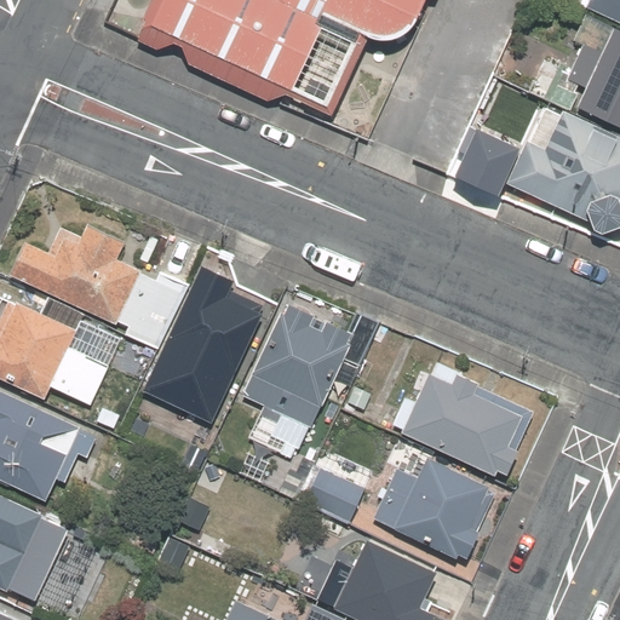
[(298,12),(271,0),(112,0),(99,26),(258,98),(298,12)]
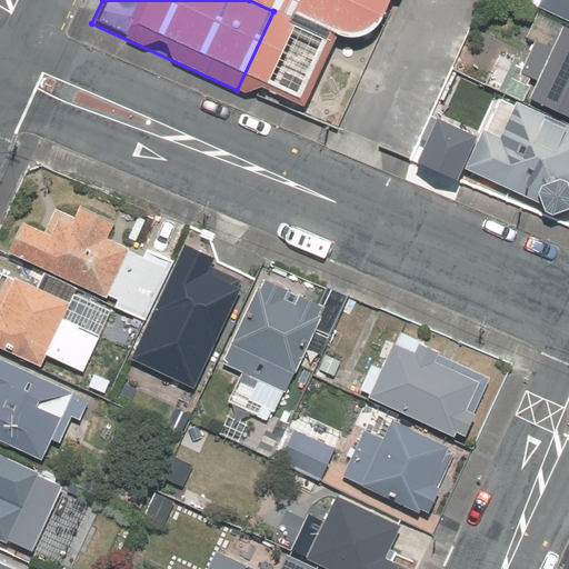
[(568,0),(532,0),(530,5),(568,22),(568,0)]
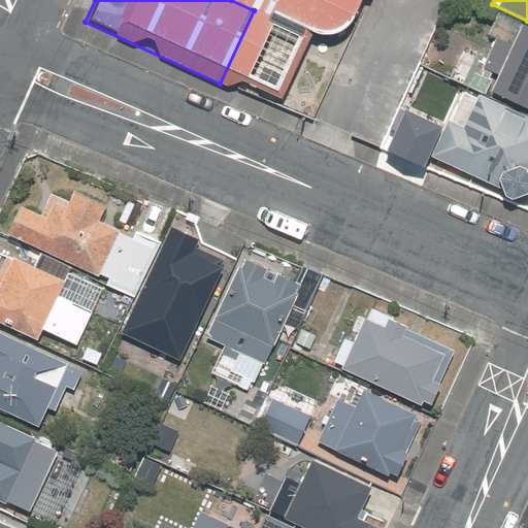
[(527,29),(493,13),(481,41),(487,44),(476,66),(492,73),(485,89),(527,108),(527,29)]
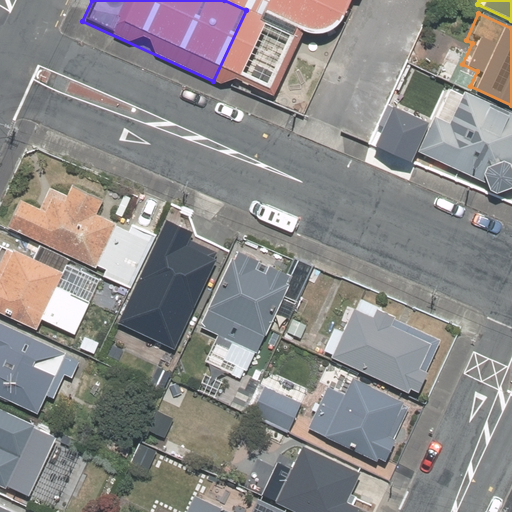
[(511,175),(511,116),(444,86),(412,156),(502,197),(511,175)]
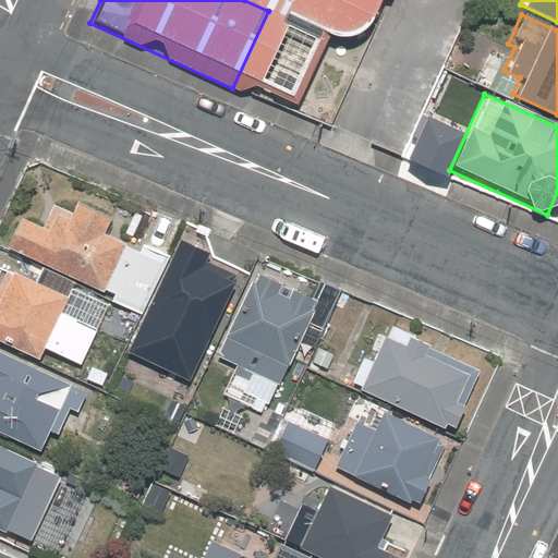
[(439,174),(458,129),(417,112),(399,158),(439,174)]
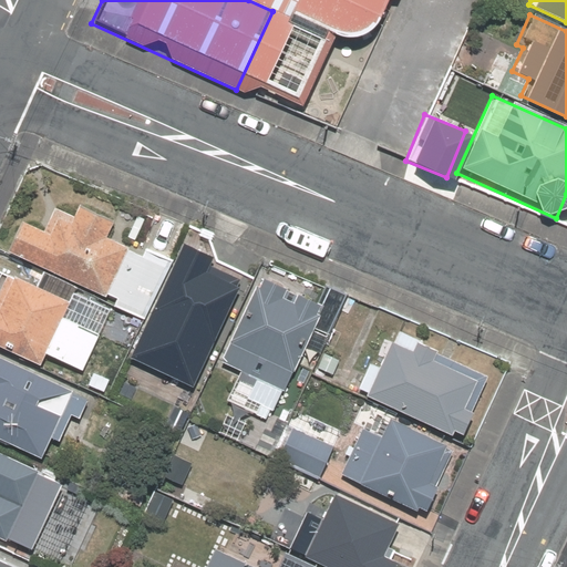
[(131,251),(132,249),(109,238),(116,222),(82,206),(78,217),(57,208),(45,232),(26,222),(11,253),(109,298),(110,295),(131,251)]
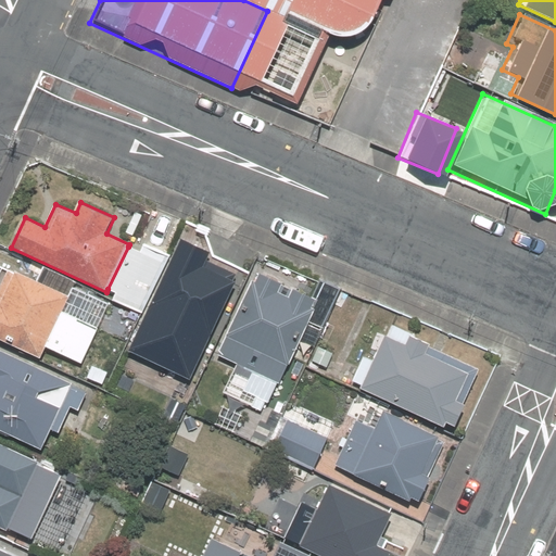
[(213,253),(184,240),(129,351),(191,381),(239,283),(236,281),(238,276),(210,262),(213,253)]
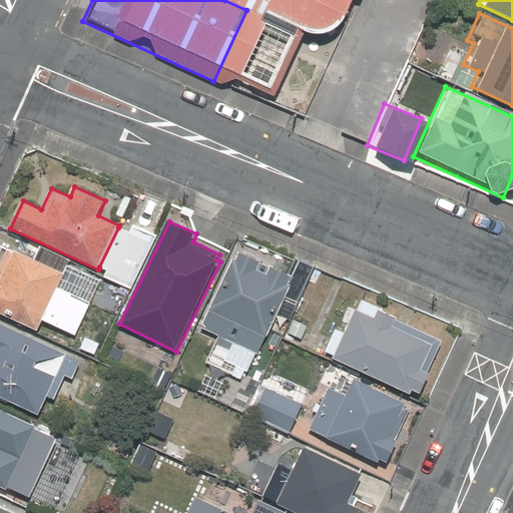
[(130,232),(118,227),(99,267),(108,271),(104,278),(117,284),(130,289),(132,290),(158,236),(134,226),(130,232)]
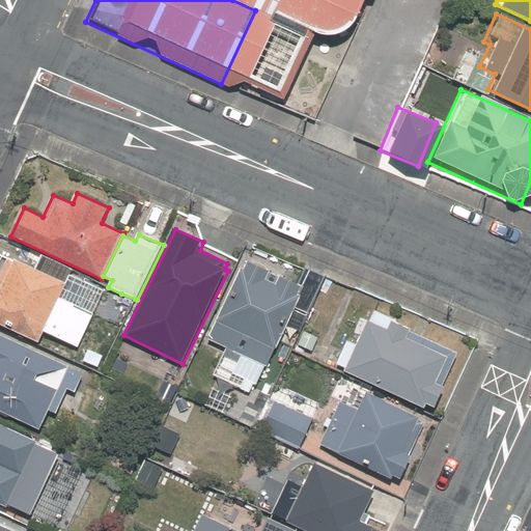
[(67,284),(72,275),(74,270),(43,255),(35,270),(67,284)]
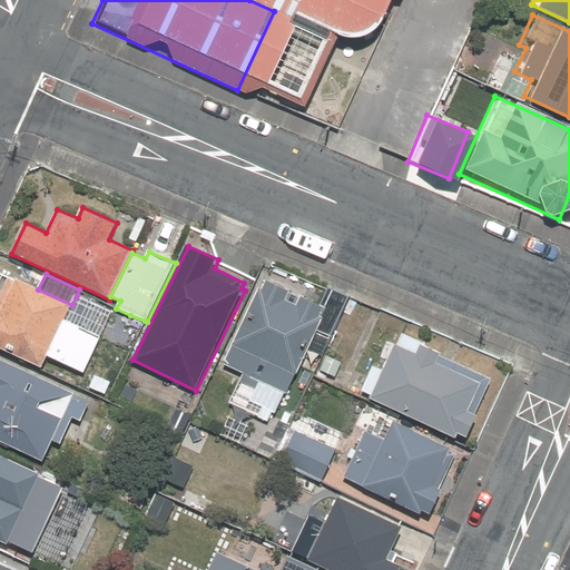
[(38,290),(18,279),(17,281),(9,277),(0,296),(0,347),(42,367),(48,355),(84,373),(112,313),(77,295),(72,305),(38,290)]
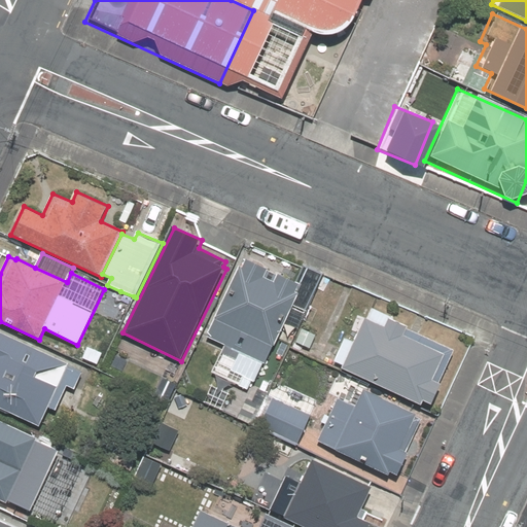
[(299,293),(303,285),(296,282),(248,260),(244,268),(241,267),(207,337),(225,346),(212,373),(248,389),(252,381),(255,383),(265,363),(267,364),(286,323),(301,294),(299,293)]
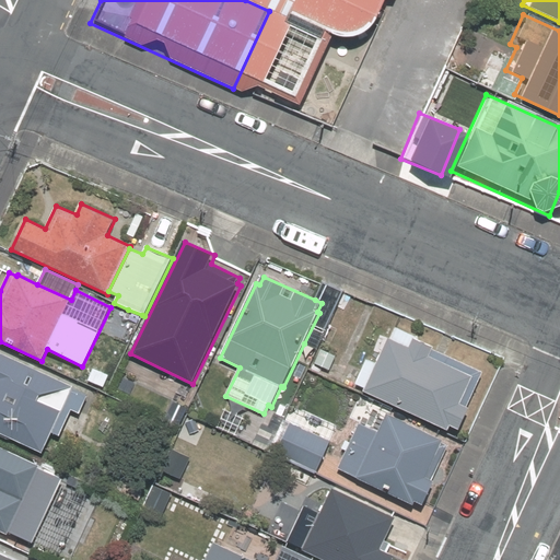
[(324,283),(315,300),(322,303),(317,312),(319,313),(304,343),(317,350),(345,292),(324,283)]
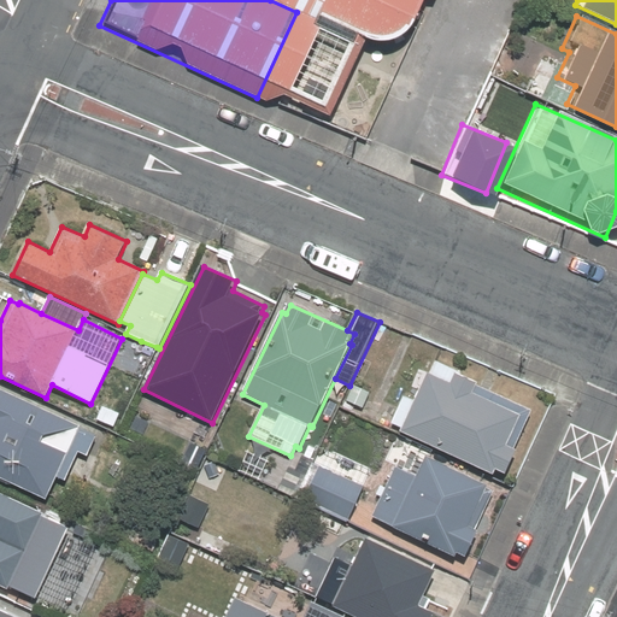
[(157,347),(141,341),(136,350),(152,357),(157,347)]
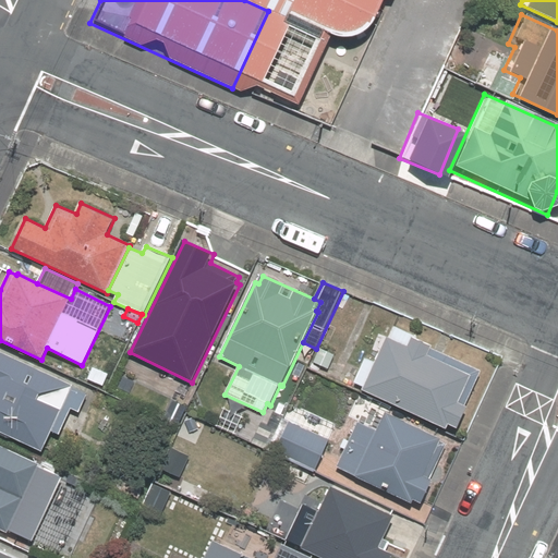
[(364,387),(363,390),(448,429),(450,425),(459,428),(470,408),(466,407),(483,372),(433,349),(434,348),(413,338),(410,347),(388,337),(376,363),(366,358),(354,383),(364,387)]
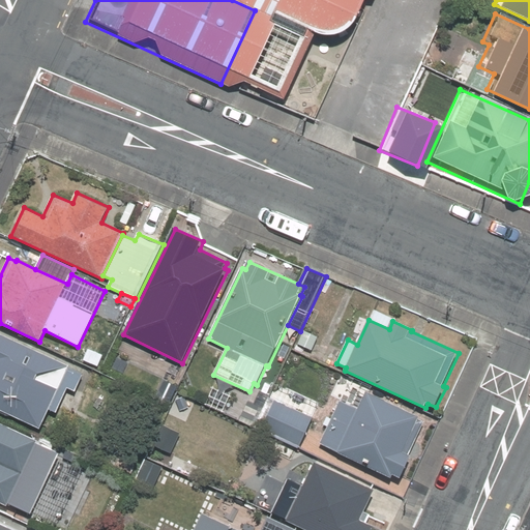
[(318,337),(304,331),(298,345),(312,351),(318,337)]
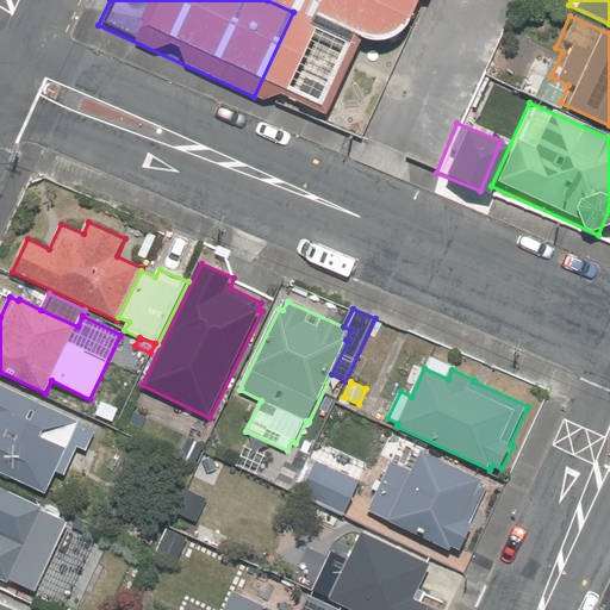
[(0,474),(8,479),(14,479),(48,495),(58,472),(67,475),(80,447),(87,450),(97,431),(80,424),(81,422),(0,384),(0,474)]
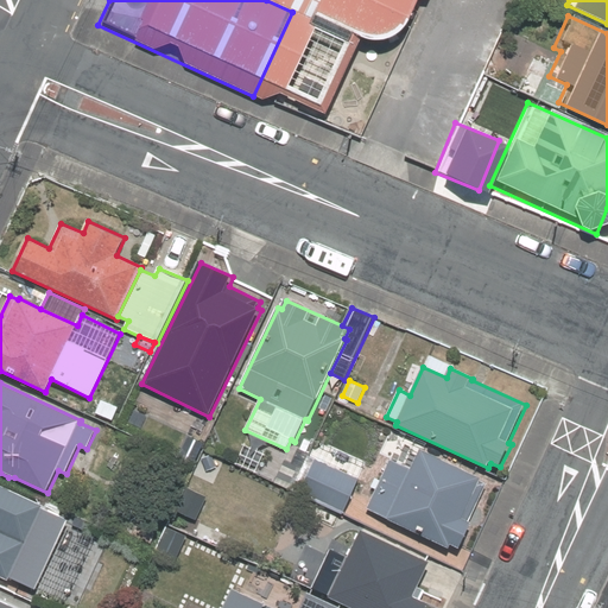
[(119,409),(102,400),(96,413),(113,422),(119,409)]
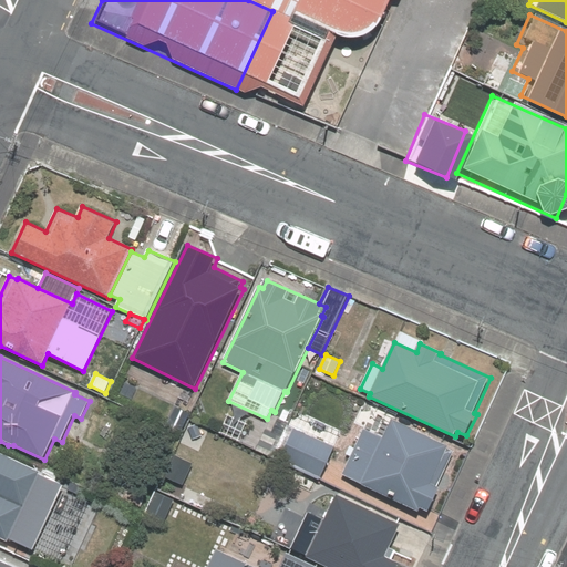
[(362,485),(421,513),(423,508),(431,512),(442,488),(439,487),(455,452),(449,449),(451,446),(393,419),(383,439),(364,429),(356,449),(350,446),(347,454),(351,457),(342,474),(363,484),(362,485)]
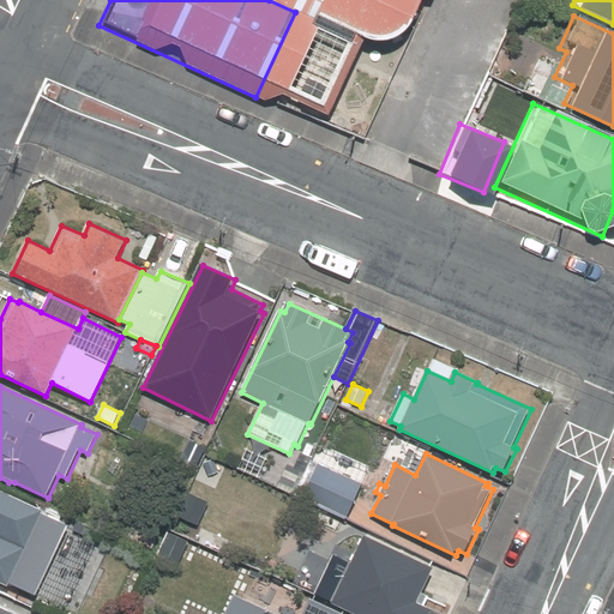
[(362,485),(319,464),(304,495),(348,516),(362,485)]
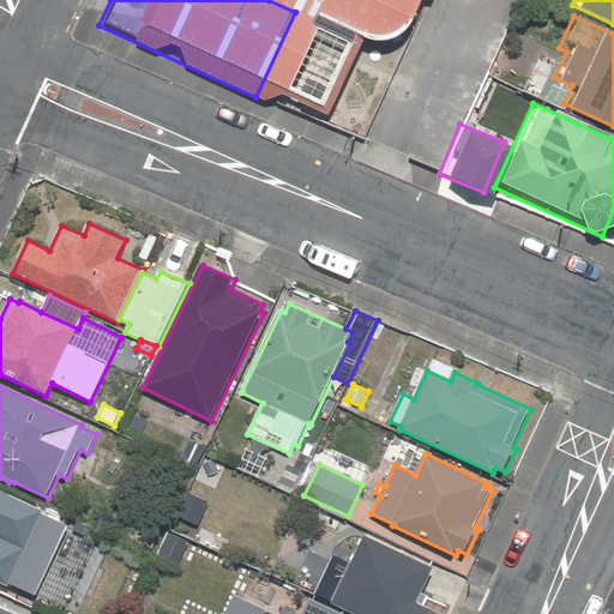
[(0,583),(8,587),(10,583),(37,596),(70,527),(43,513),(44,512),(0,491),(0,583)]
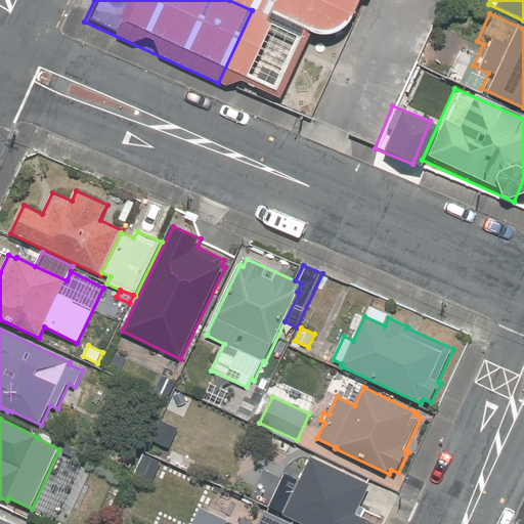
[(178,429),(162,421),(153,441),(169,448),(178,429)]
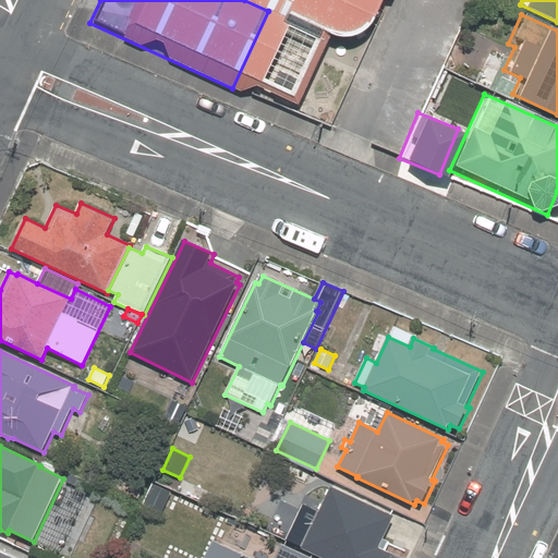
[(171,493),(154,484),(144,506),(161,514),(171,493)]
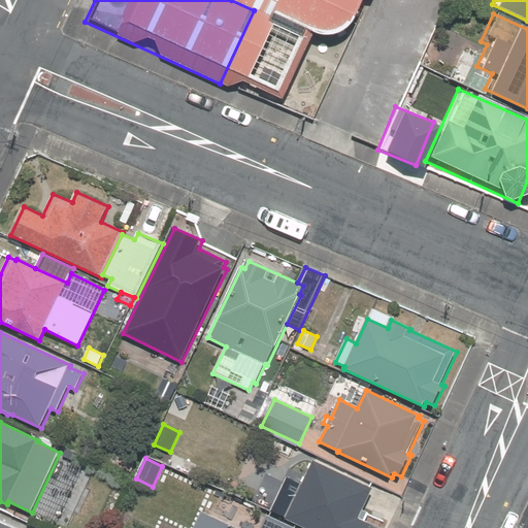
[(287,518),(286,519),(304,527),(370,527),(372,525),(366,522),(370,514),(364,510),(375,489),(315,461),(303,484),(288,476),(271,510),(287,518)]
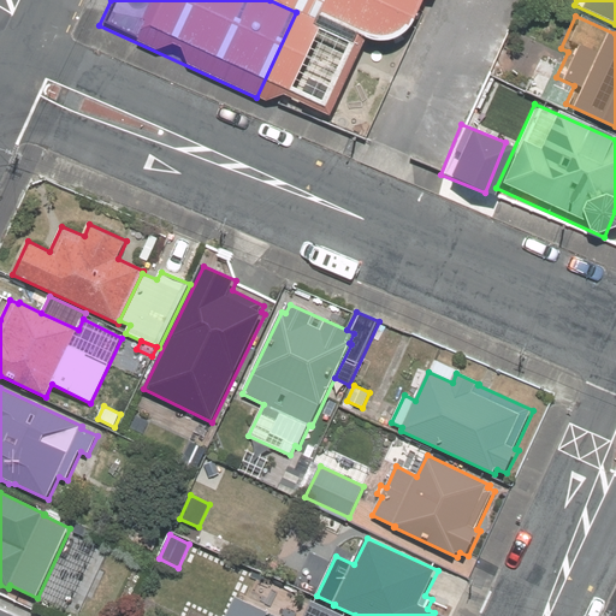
[(344,615),(312,602),(304,615),(278,615),(236,597),(226,615),(344,615)]
